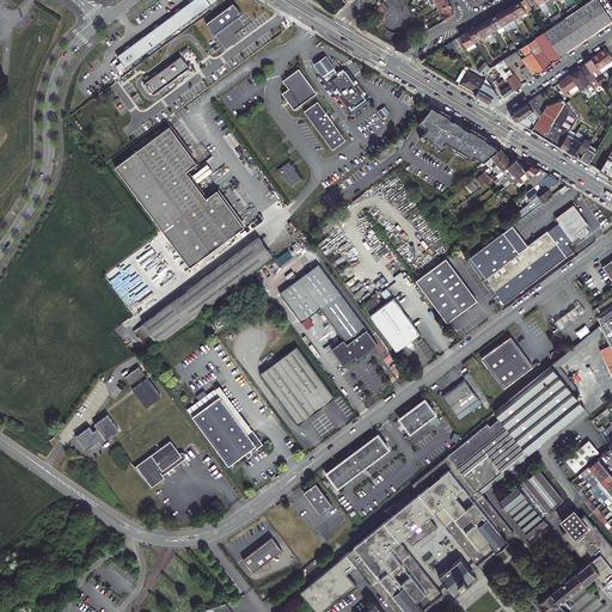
[(210,5),(207,0),(191,0),(116,56),(126,68),(210,5)]
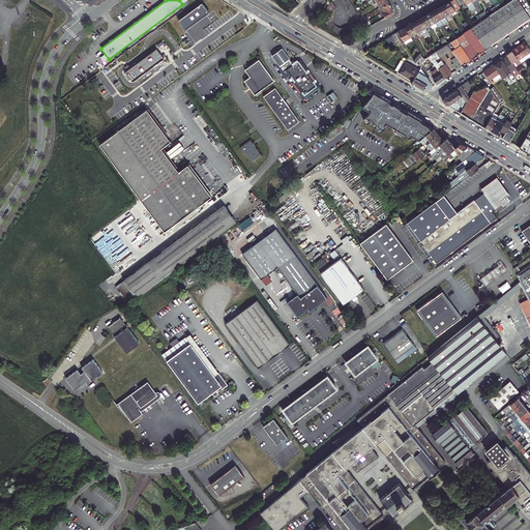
[(341,0),(351,17),(357,13),(349,0),(341,0)]
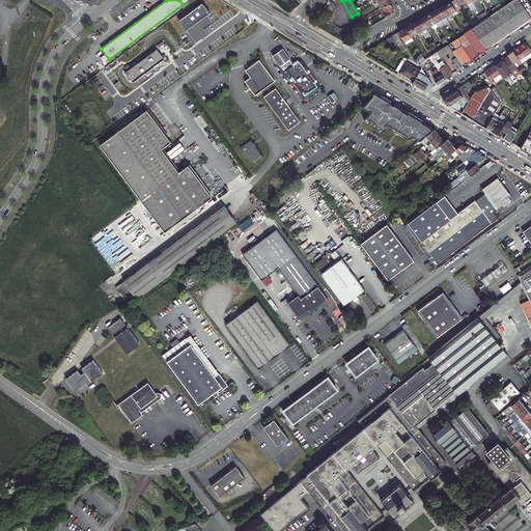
[(451,14),(462,7),(456,0),(453,0),(446,4),(451,14)]
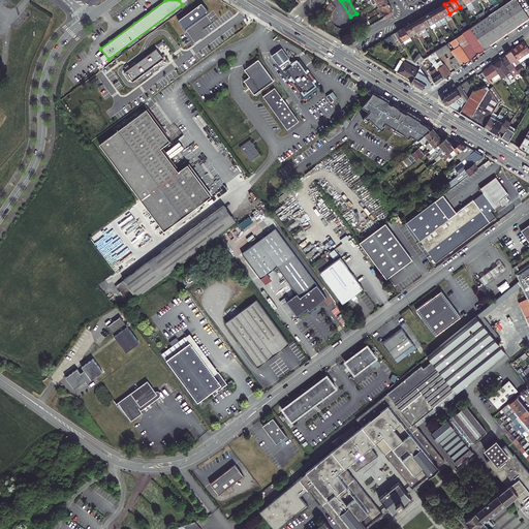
[(463,0),(465,2),(468,8),(469,9),(474,6),(470,0),(463,0)]
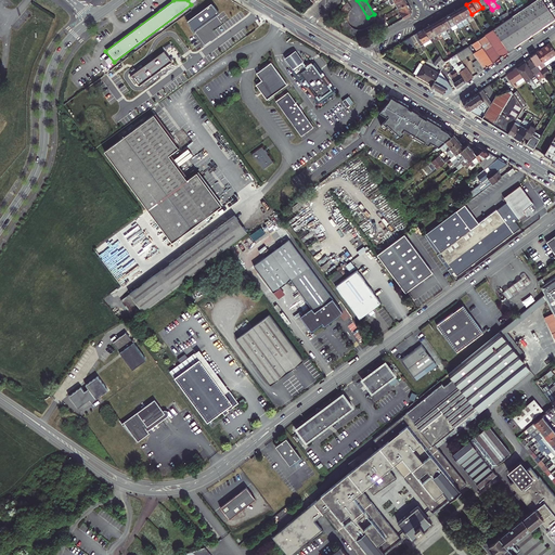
[(554,16),(543,0),(534,0),(493,28),(508,52),(554,20),(554,16)]
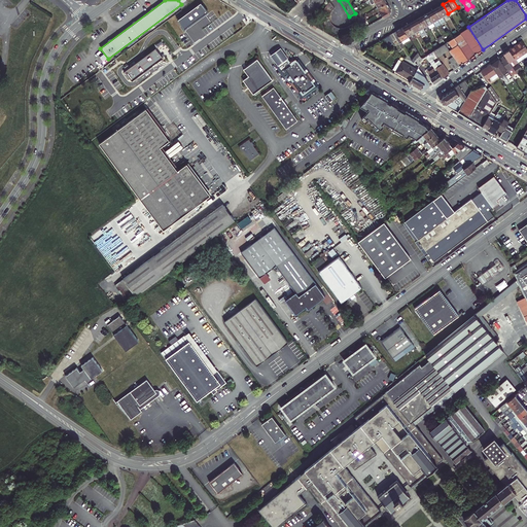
[(468,0),(472,6),(475,9),(475,10),(477,8),(475,5),(471,0),(468,0)]
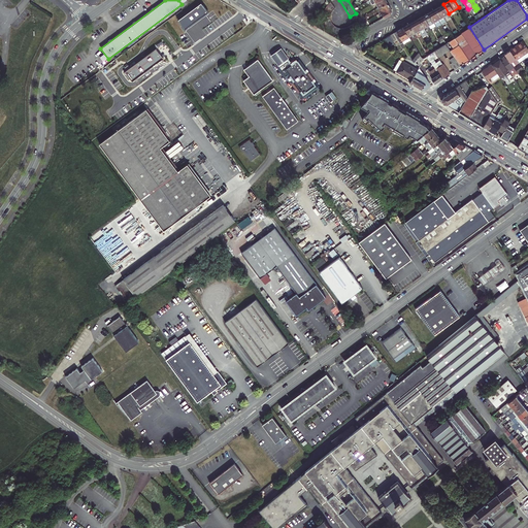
[(177,20),(185,29),(208,12),(201,2),(177,20)]
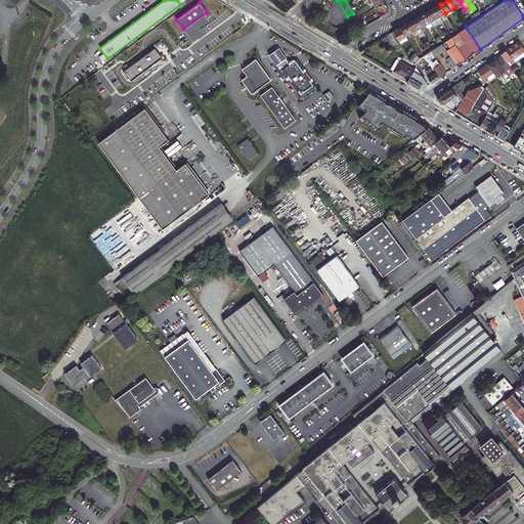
[(334,27),(332,25),(330,23),(329,19),(329,16),(329,12),(331,10),(333,7),(329,2),(326,4),(323,8),(321,12),(321,17),(321,22),(323,26),(325,29),(330,32),(334,34),(336,35),(339,35),(342,35),(345,35),(347,34),(358,28),(354,22),(345,27),(344,28),(340,29),(337,28),(334,27)]
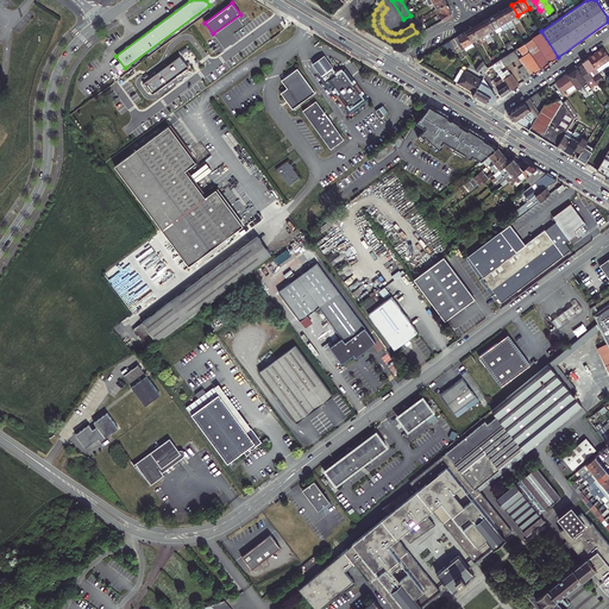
[(437,8),(440,14),(450,8),(447,4),(437,8)]
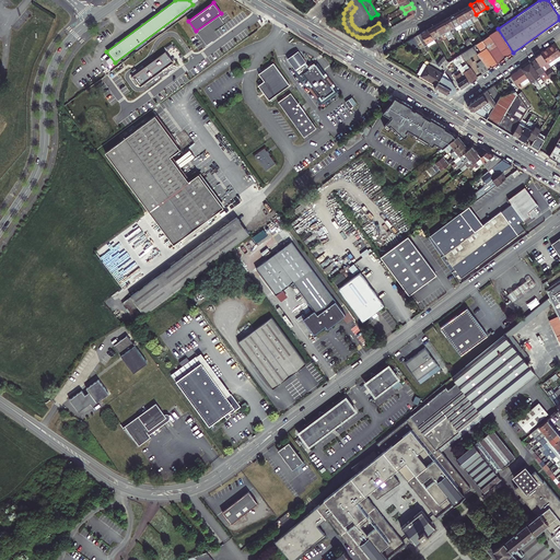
[(470,16),(476,14),(470,4),(465,8),(470,16)]
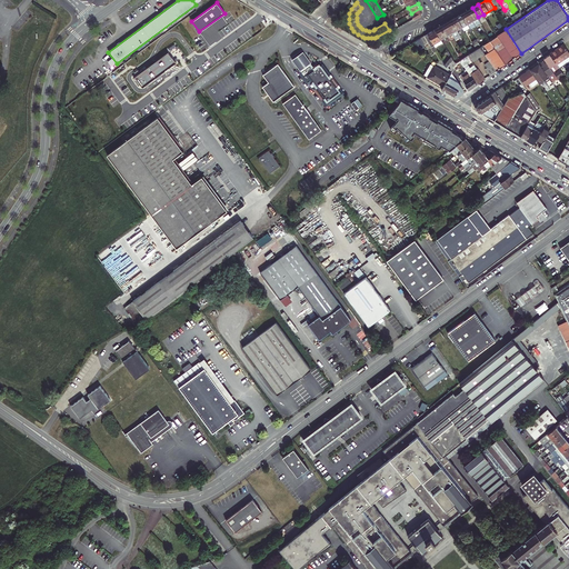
[(420,8),(411,13),(413,19),(421,16),(422,11),(420,8)]
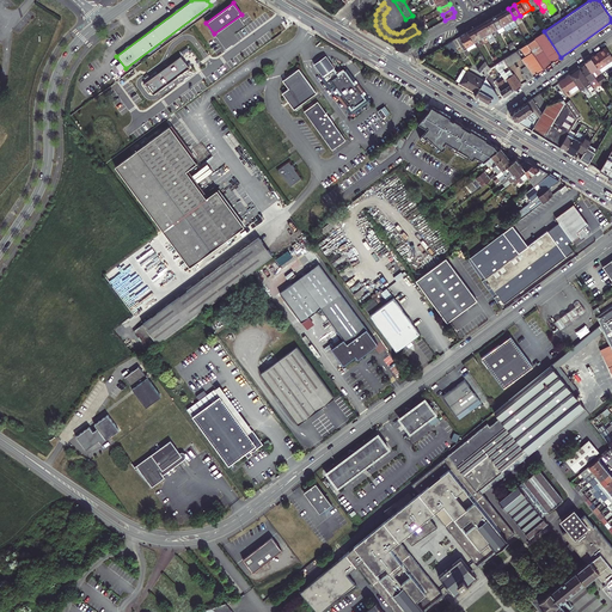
[(512,28),(518,24),(508,8),(503,12),(512,28)]
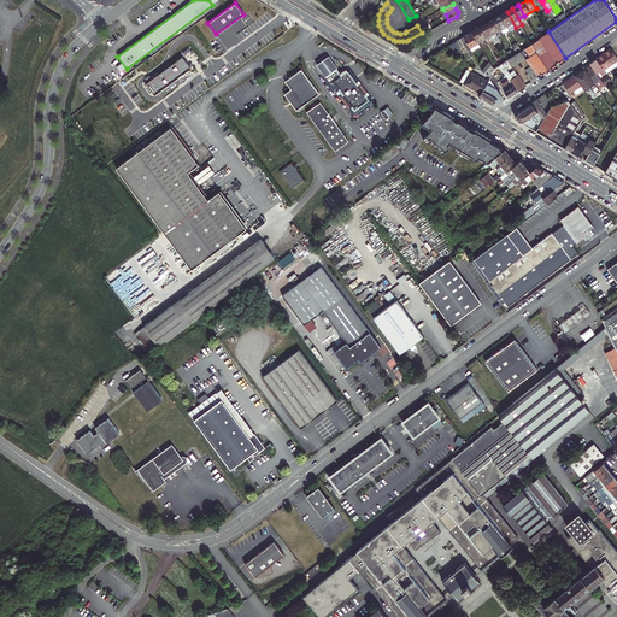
[(507,12),(501,16),(510,30),(510,31),(516,28),(507,12)]
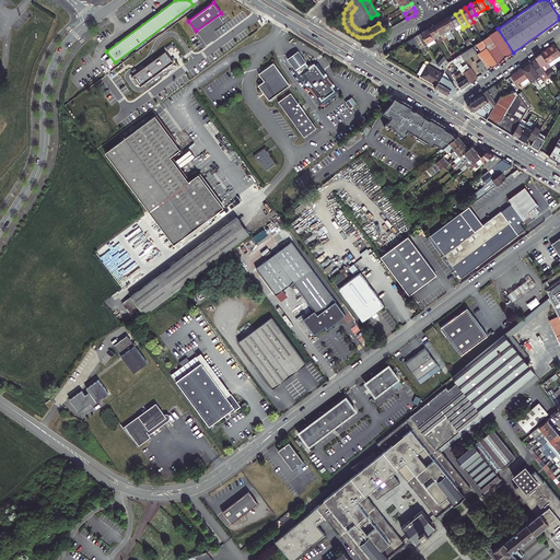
[(455,14),(450,16),(455,26),(457,30),(463,27),(455,14)]
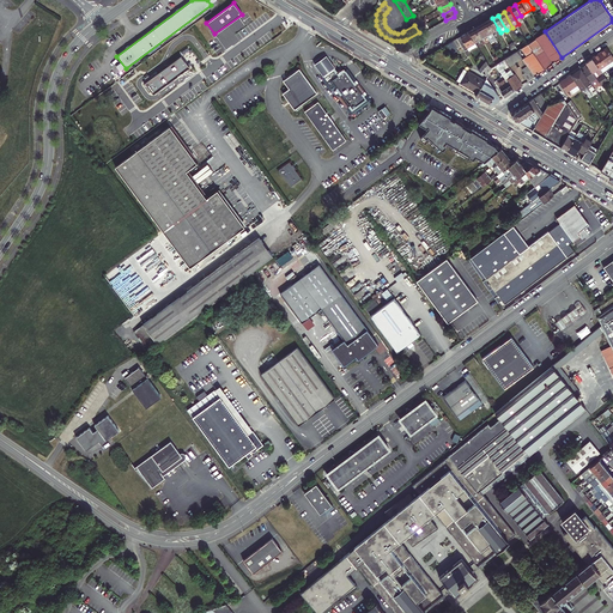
[(498,29),(492,18),(486,22),(492,31),(498,29)]
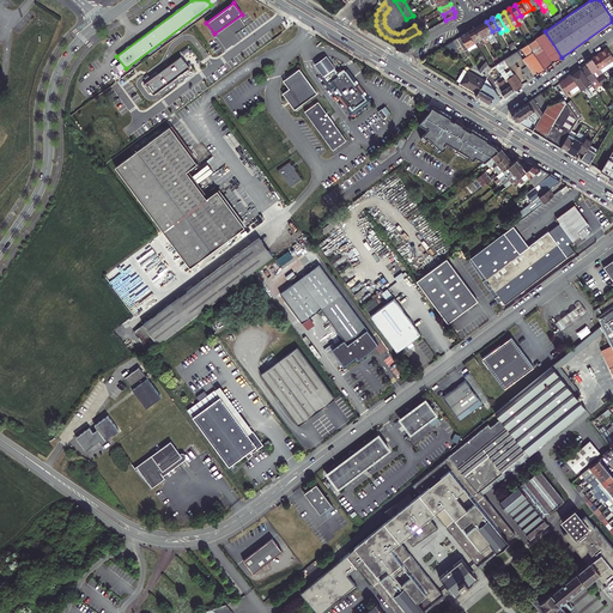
[(486,22),(481,25),(486,35),(491,42),(493,41),(496,38),(492,31),(486,22)]
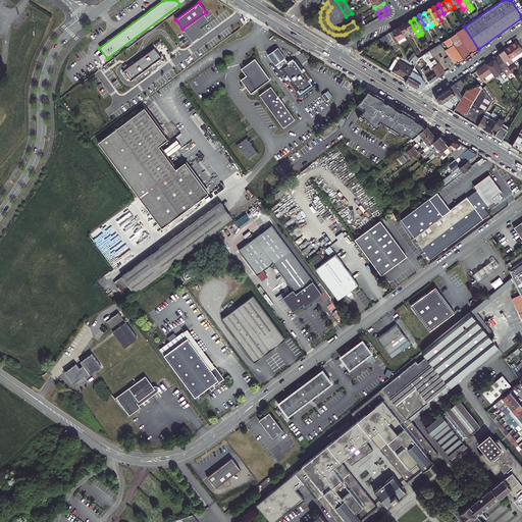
[(414,30),(410,21),(405,24),(409,33),(414,30)]
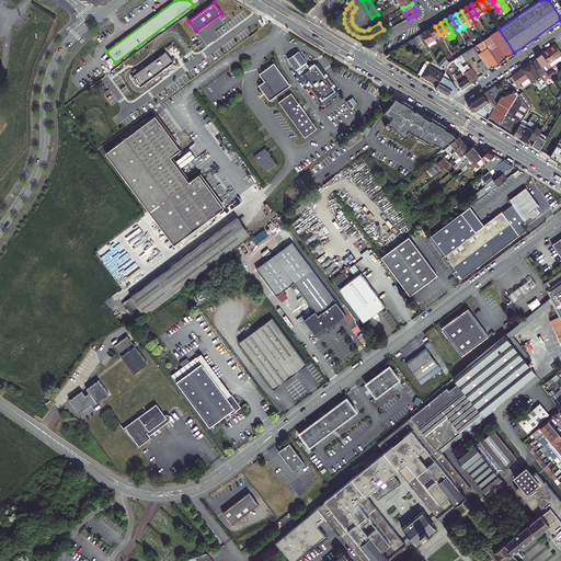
[(439,35),(435,26),(428,29),(434,38),(439,35)]
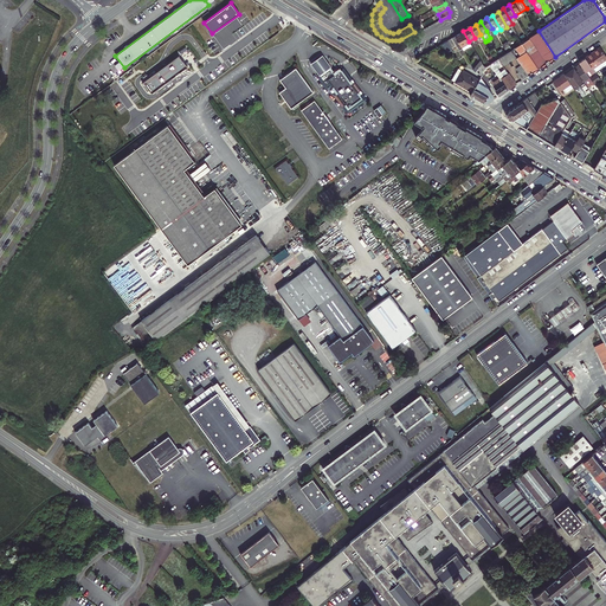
[(469,42),(463,31),(456,36),(462,45),(464,49),(471,45),(469,42)]
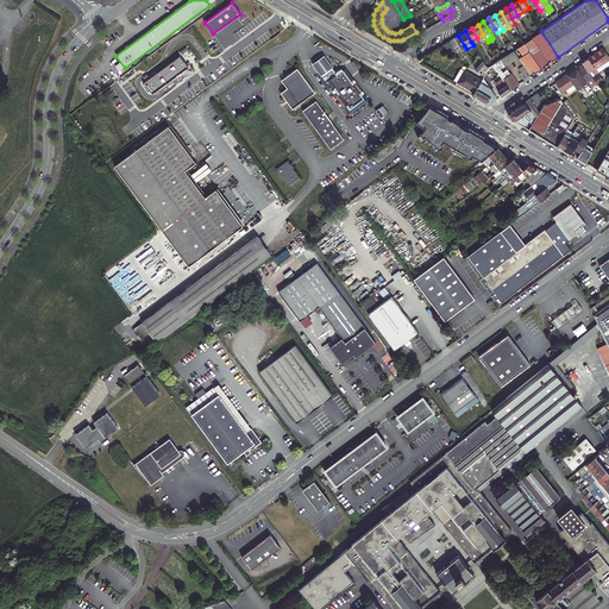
[(527,69),(532,75),(558,57),(541,31),(532,37),(532,38),(518,48),(523,56),(520,58),(527,69)]
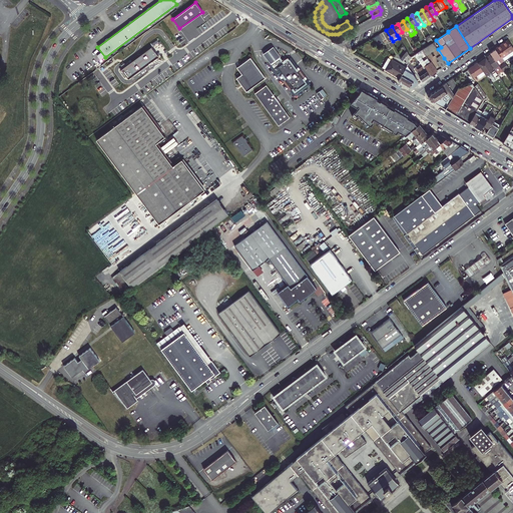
[(386,38),(389,42),(392,41),(390,38),(391,38),(386,30),(379,34),(379,35),(382,40),(386,38)]
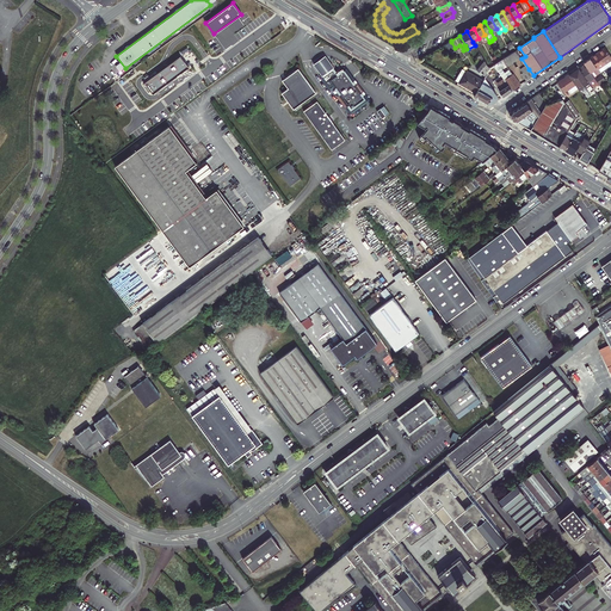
[(598,69),(610,60),(610,56),(605,48),(590,59),(598,69)]
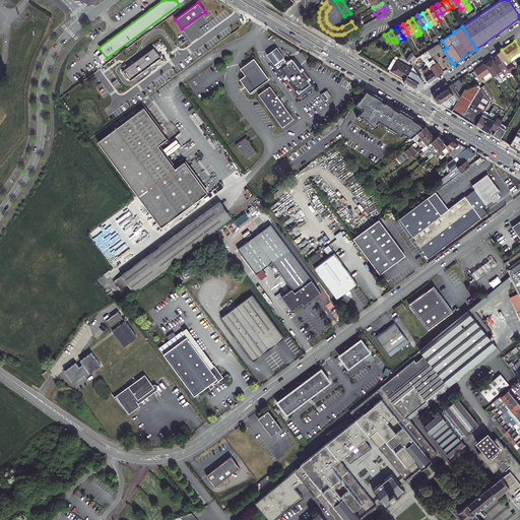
[(435,54),(439,51),(443,49),(439,43),(435,46),(431,48),(430,49),(428,50),(432,56),(435,54)]
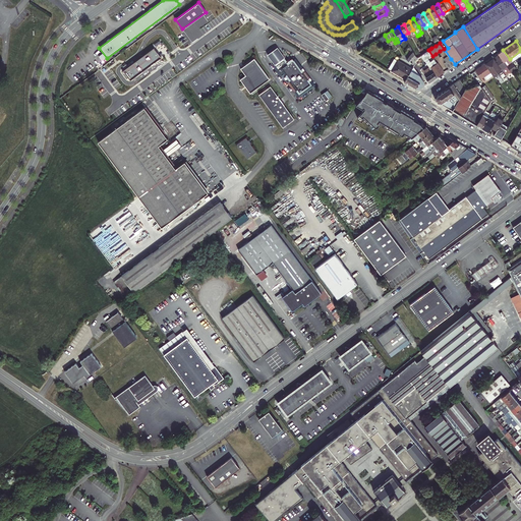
[(123,70),(130,79),(161,57),(154,48),(123,70)]
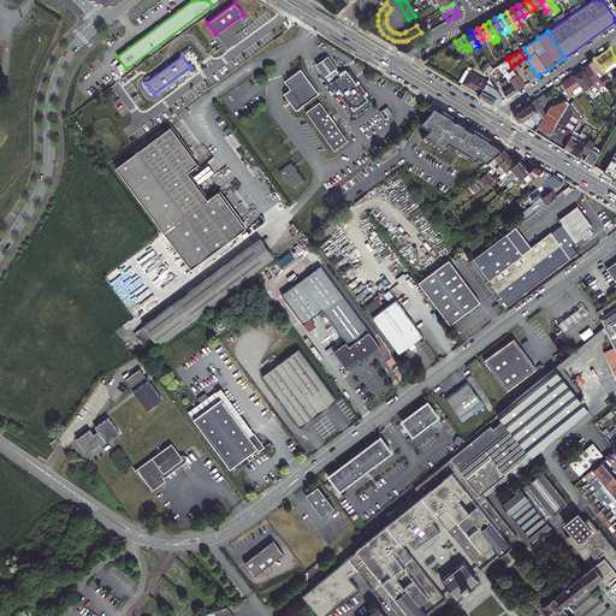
[(315,65),(324,76),(336,67),(327,57),(315,65)]
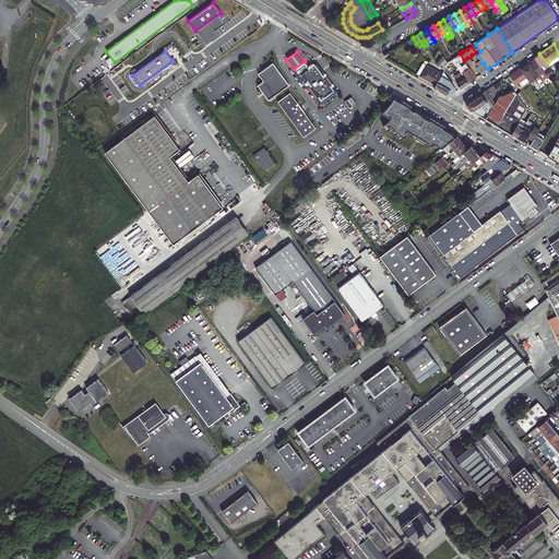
[(458,67),(465,61),(464,60),(460,54),(458,56),(452,59),(453,60),(453,61),(458,67)]
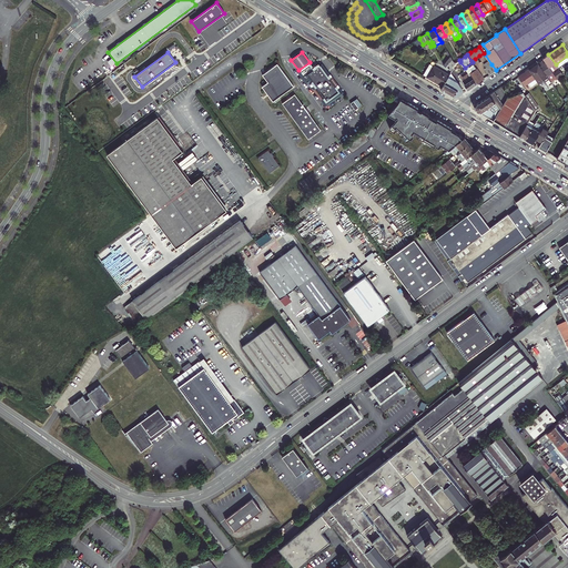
[(558,68),(556,64),(548,54),(543,59),(544,59),(553,72),(558,68)]
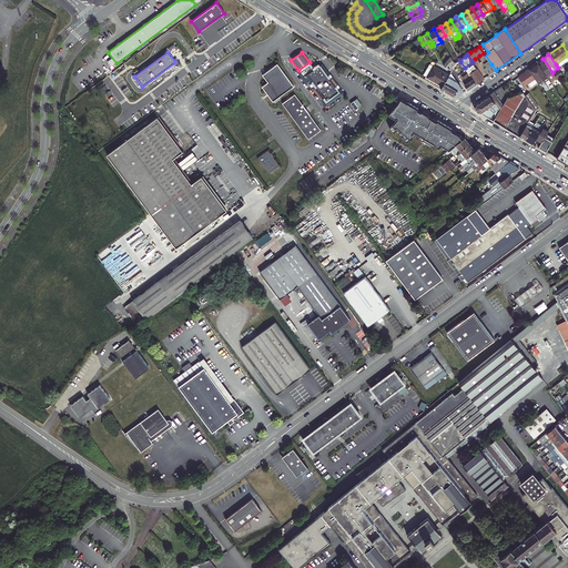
[(452,67),(455,64),(449,56),(444,64),(452,70),(453,68),(452,67)]
